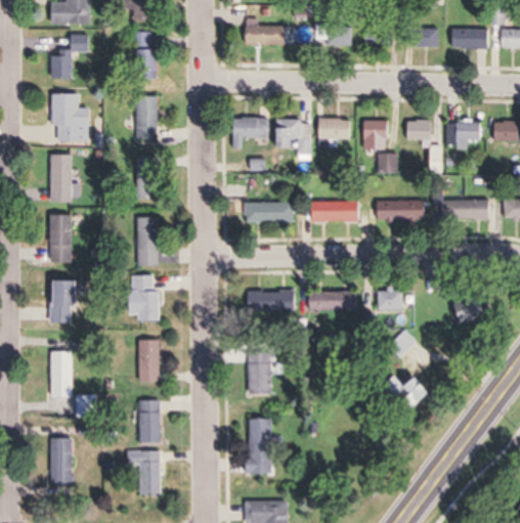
[(122,0),(123,24),(161,23),(161,0),(122,0)]
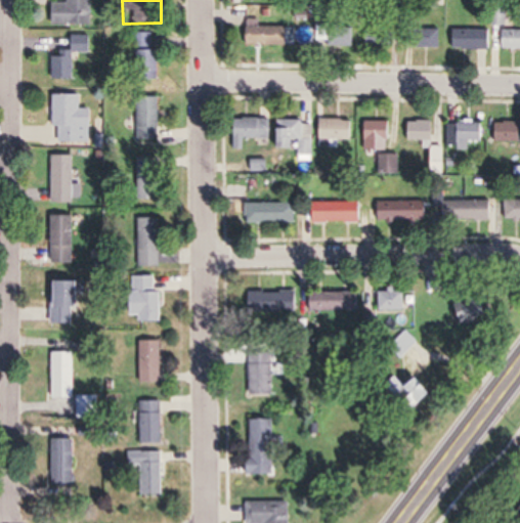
[(90,1),(51,1),(51,25),(90,25),(90,1)]
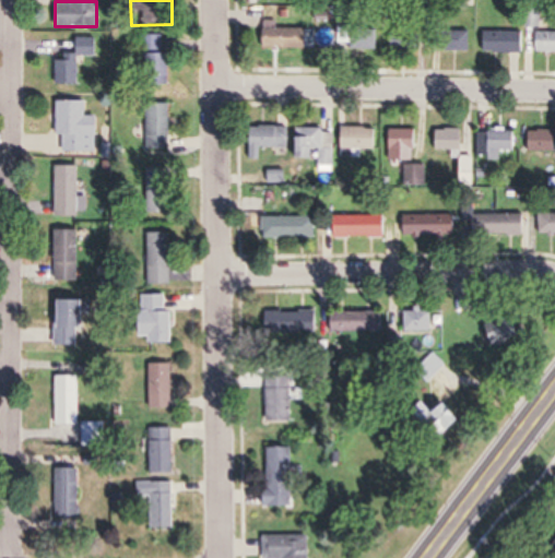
[(375,50),(375,24),(361,24),(361,4),(335,4),(335,50),(375,50)]
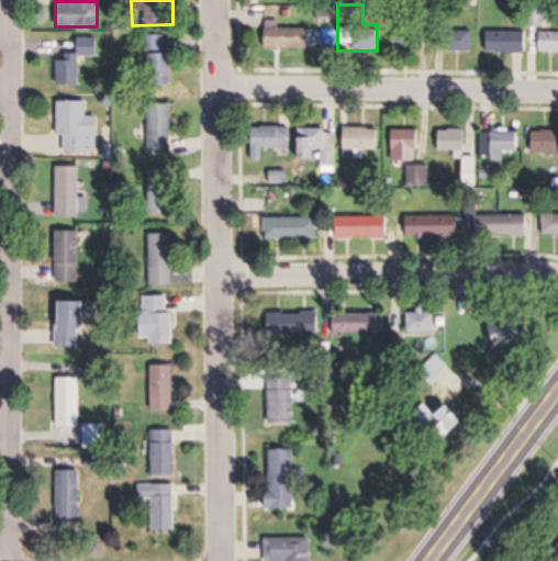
[(278,21),(264,21),(264,48),(307,48),(307,26),(278,26),(278,21)]
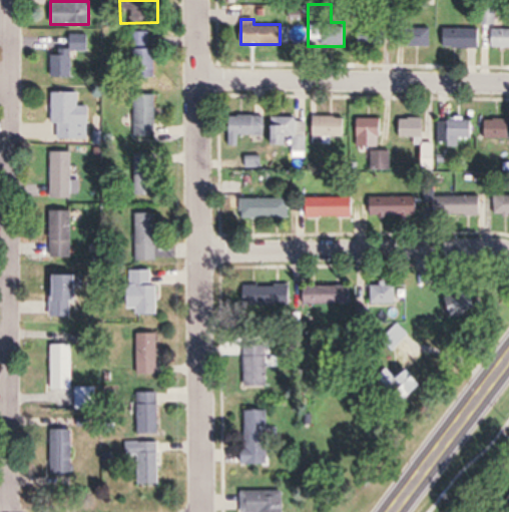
[(382,24),(355,24),(355,46),(382,46),(382,24)]
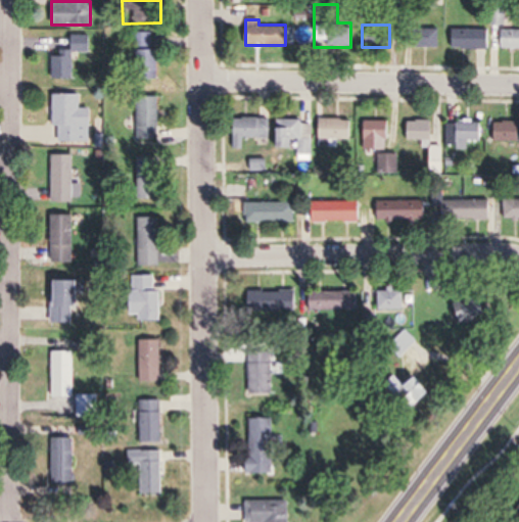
[(437,29),(410,29),(410,48),(437,48),(437,29)]
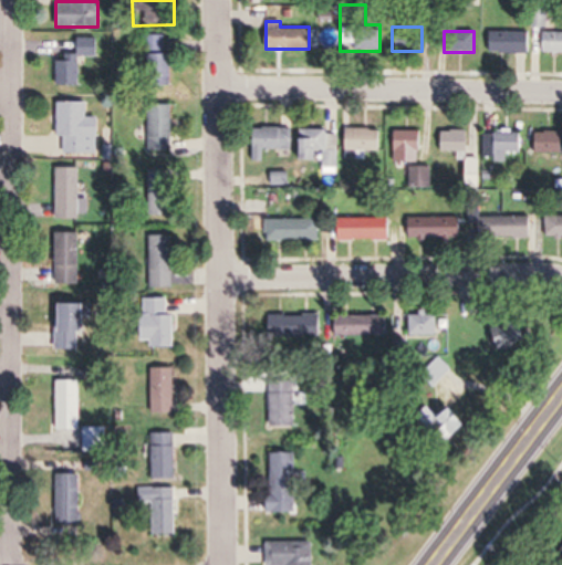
[(485,53),(528,53),(528,32),(485,32),(485,53)]
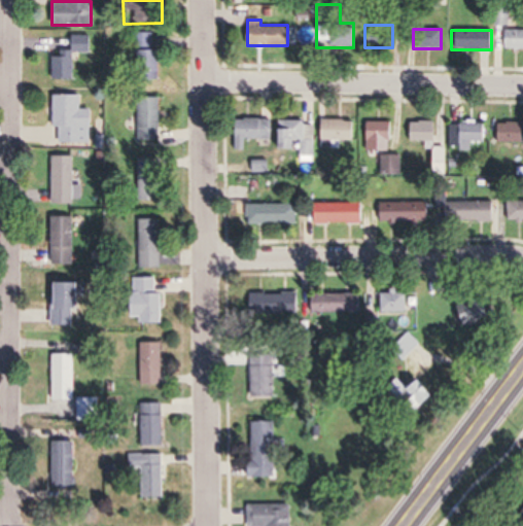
[(522,30),(500,31),(500,49),(522,48),(522,30)]
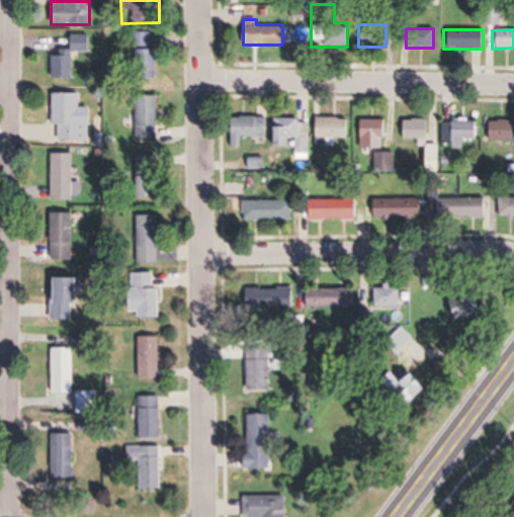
[(72,79),(72,53),(88,53),(88,34),(78,34),(78,30),(67,30),(67,53),(50,53),(50,79),(72,79)]
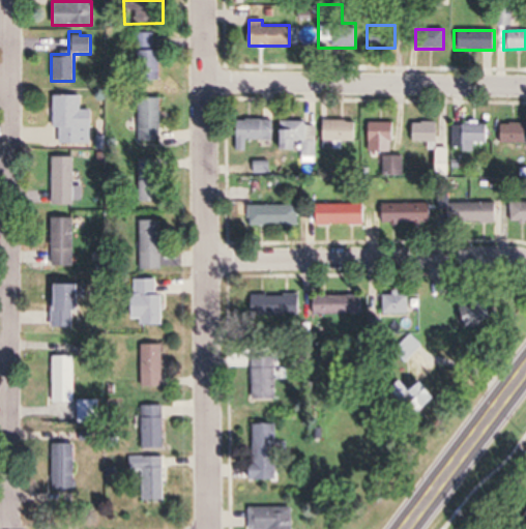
[(159,79),(159,49),(151,49),(151,35),(135,35),(135,79),(159,79)]
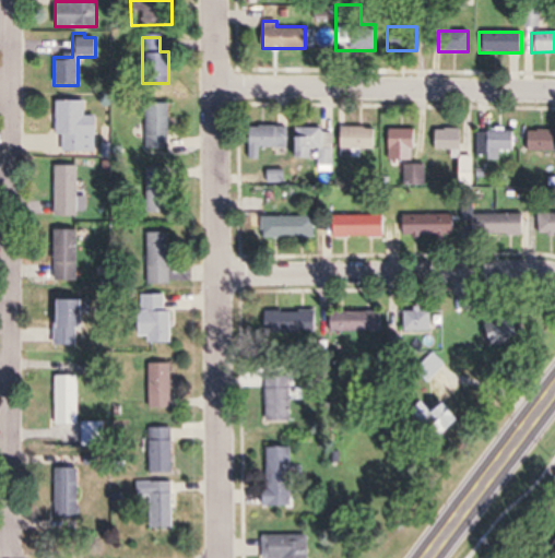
[(96,116),(84,116),(84,102),(57,102),(57,152),(96,152),(96,116)]
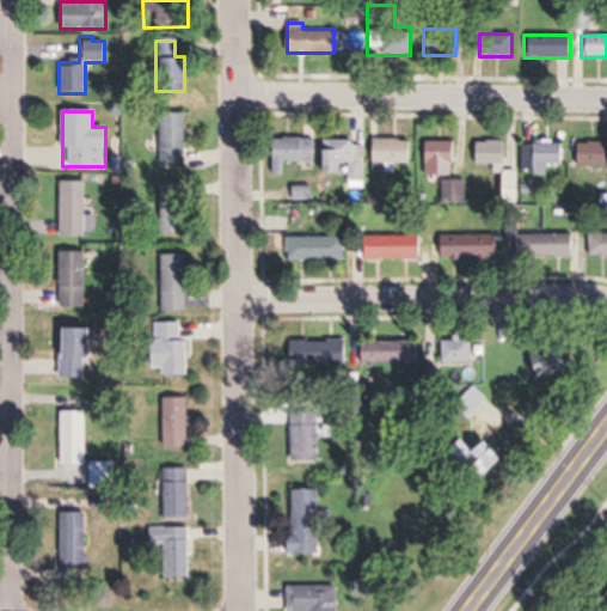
[(158,163),(184,163),(184,115),(158,115),(158,163)]
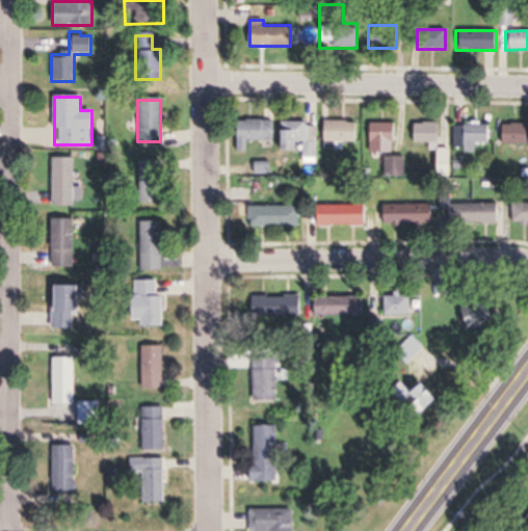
[(239,118),(239,139),(273,139),(273,120),(239,118)]
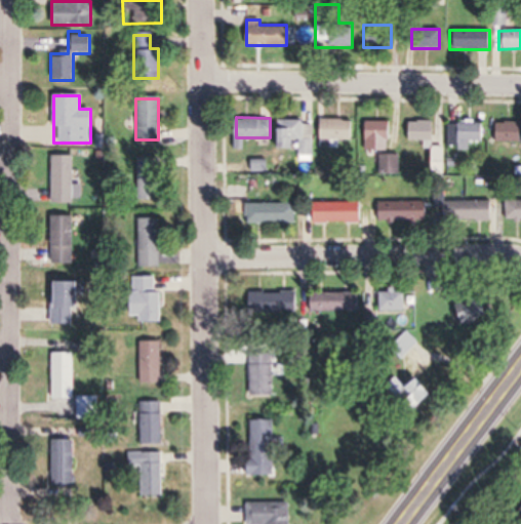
[(352,138),(352,118),(320,118),(320,138),(352,138)]
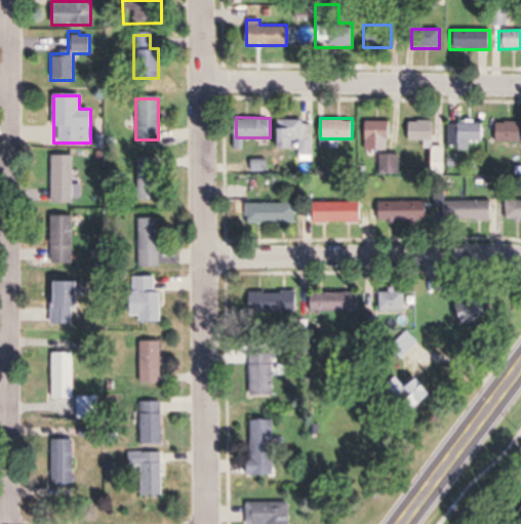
[(297,159),(312,159),(312,120),(279,120),(279,140),(297,140),(297,159)]
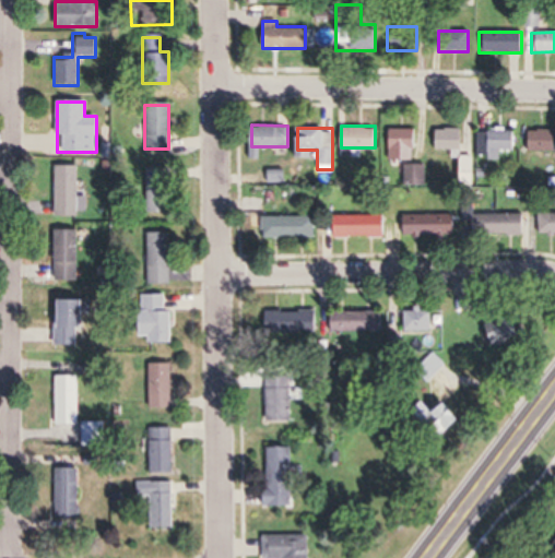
[(414,129),(387,129),(387,159),(414,159),(414,129)]
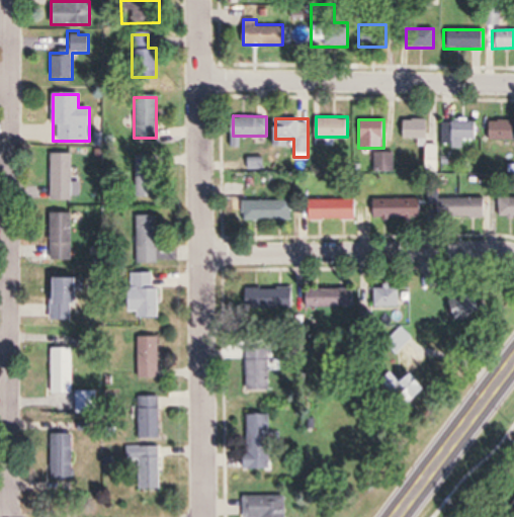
[(401,139),(427,139),(427,119),(401,119),(401,139)]
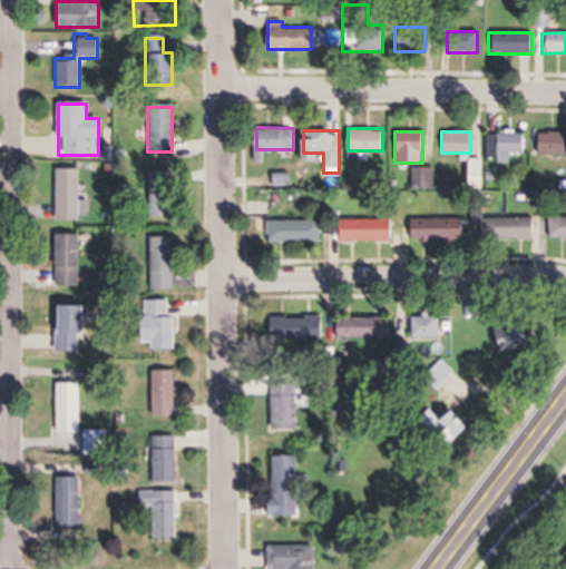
[(484,131),(484,160),(508,160),(508,154),(524,154),(524,131),(484,131)]
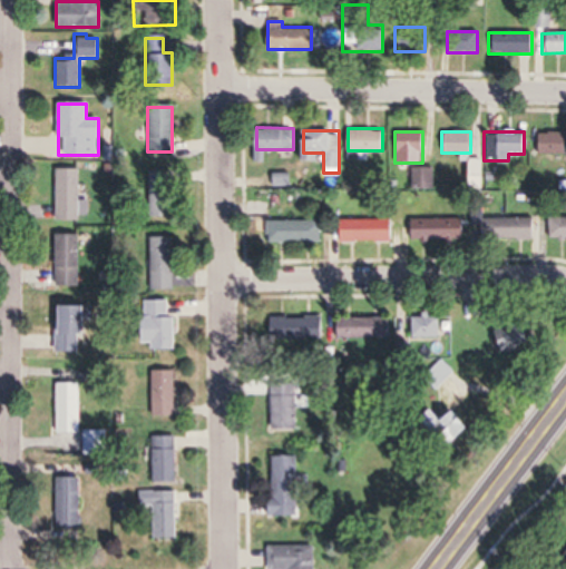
[(565,154),(565,131),(535,131),(535,155),(565,154)]
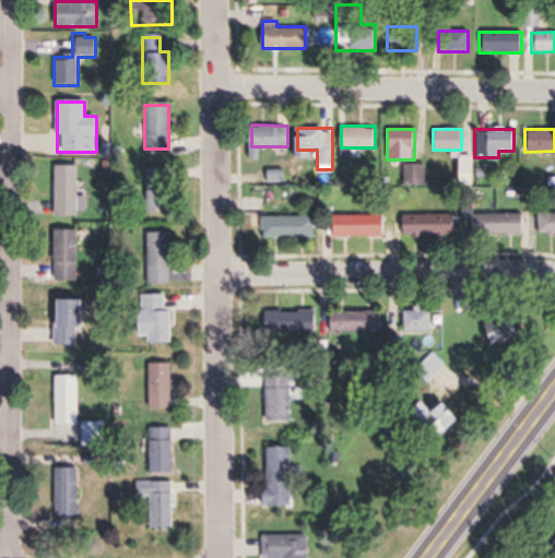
[(167,213),(167,167),(144,167),(144,213),(167,213)]
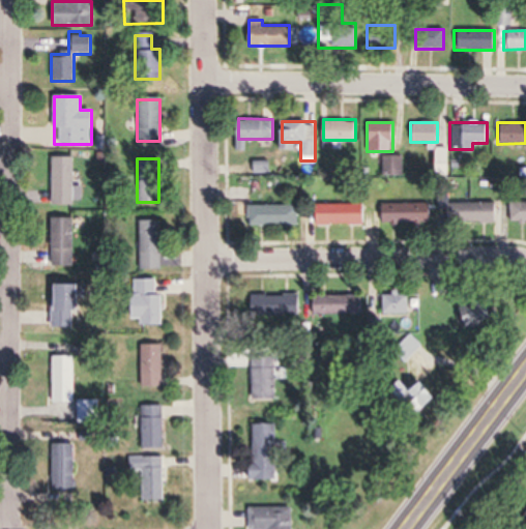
[(51,204),(80,204),(80,182),(51,182),(51,204)]
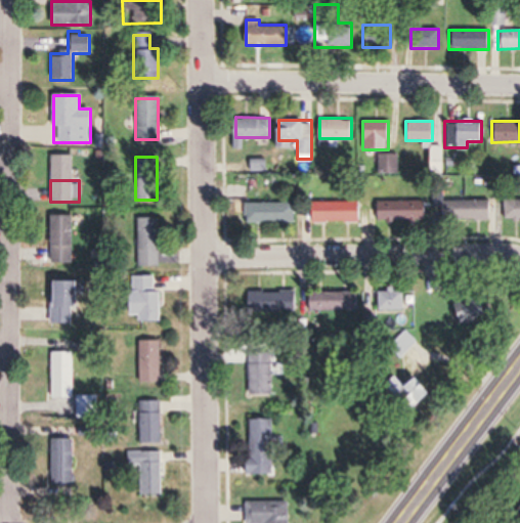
[(519,198),(503,199),(503,218),(519,217),(519,198)]
